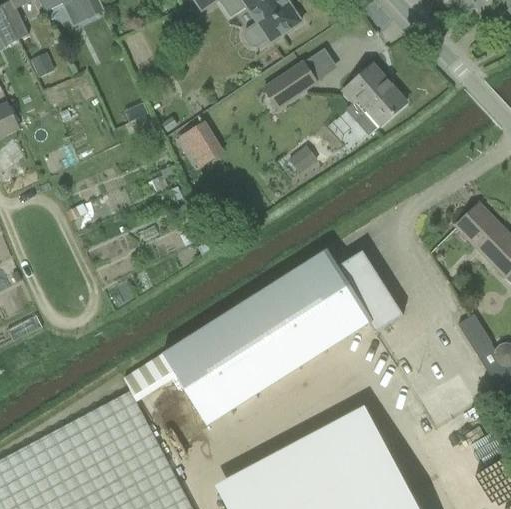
[(12,0),(13,2),(4,7),(19,38),(27,34),(15,8),(31,0),(12,0)]
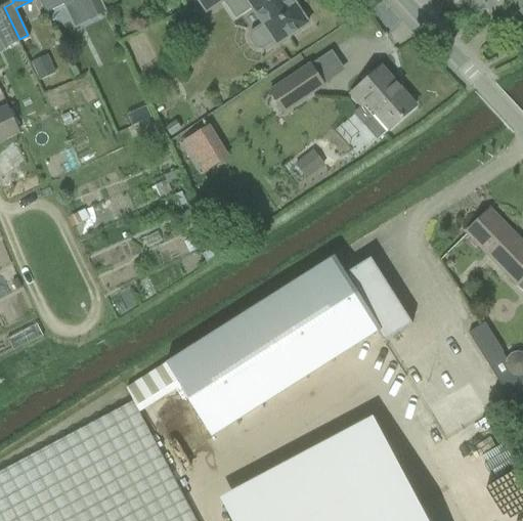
[(41,0),(47,11),(71,0),(81,0),(90,17),(109,8),(104,0),(41,0)]
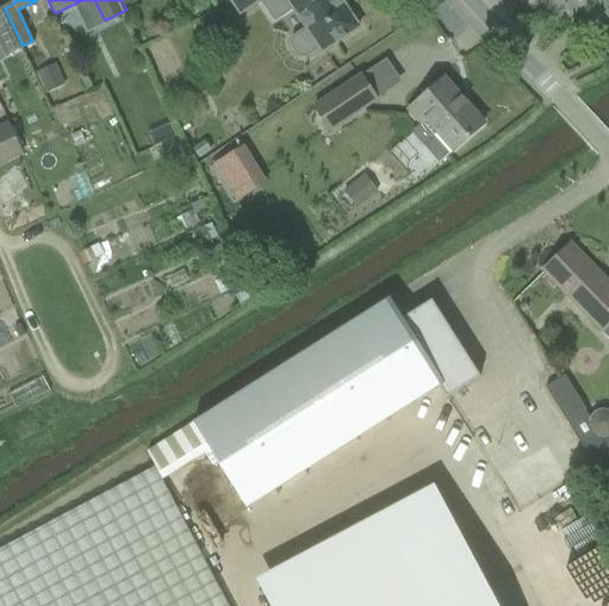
[(292,35),(292,39),(299,51),(306,52),(321,44),(324,49),(360,25),(343,0),(234,0),(242,11),(256,0),(291,0),(308,24),(292,35)]
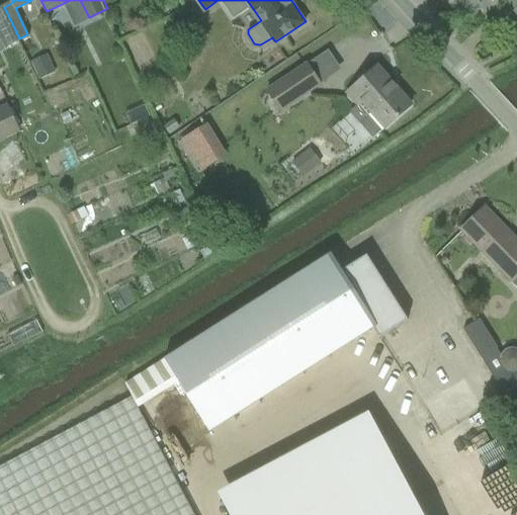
[(465,0),(471,6),(472,5),(484,6),(485,8),(493,0),(465,0)]
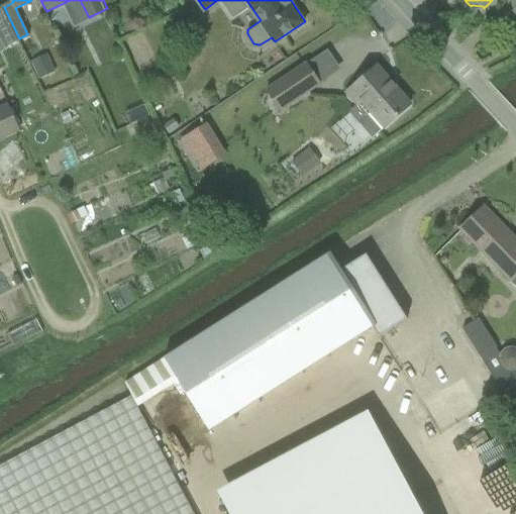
[(0,34),(5,45),(19,38),(4,7),(0,8),(0,34)]
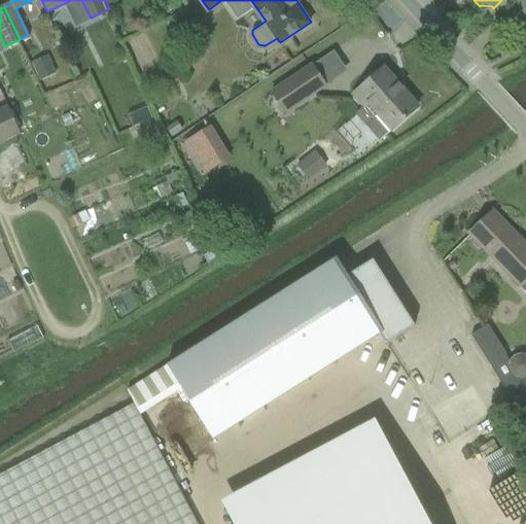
[(58,71),(51,59),(36,66),(41,78),(58,71)]
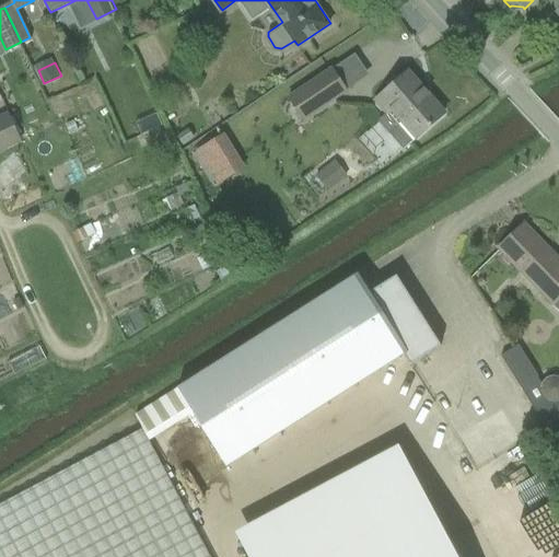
[(289,96),(304,117),(347,89),(333,67),(289,96)]
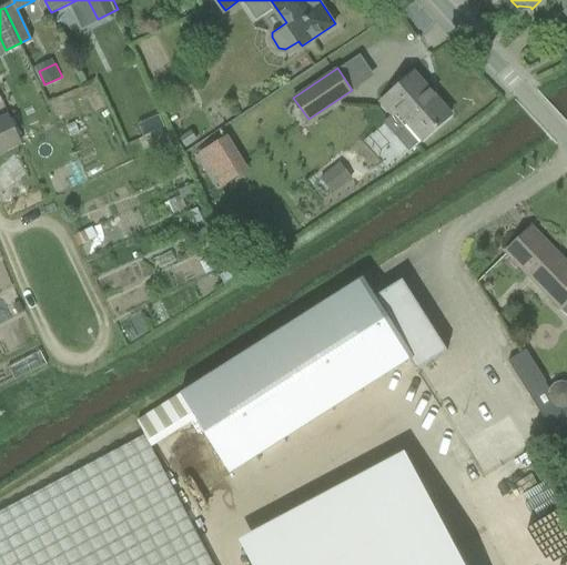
[(423,138),(452,113),(414,70),(382,99),(405,127),(396,134),(409,149),(423,138)]
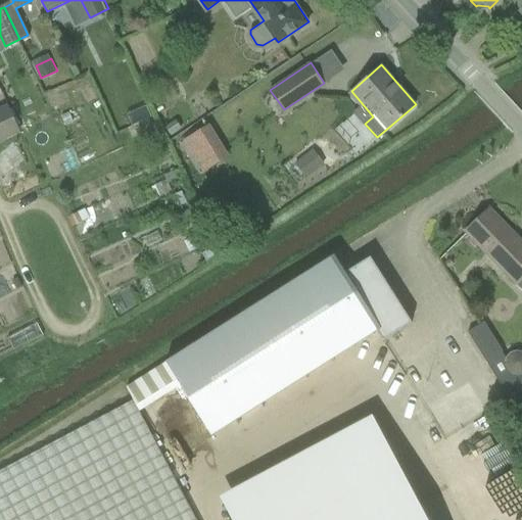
[(62,93),(55,96),(59,105),(66,102),(62,93)]
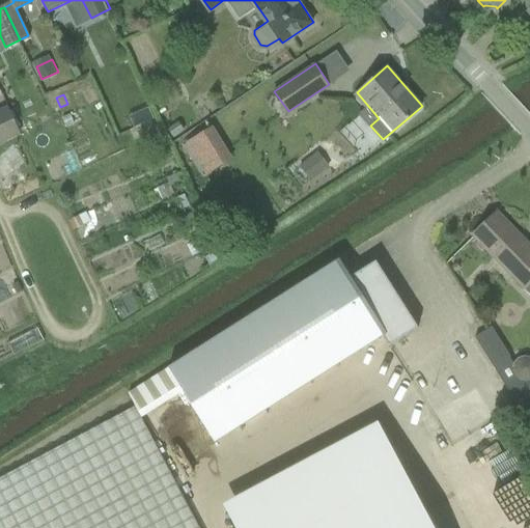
[(8,108),(0,111),(0,138),(20,130),(8,108)]
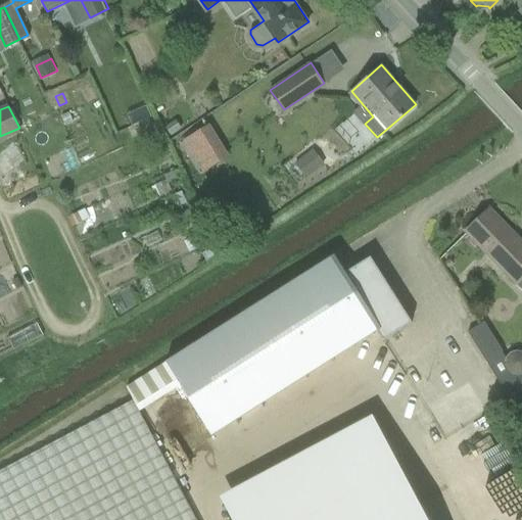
[(183,127),(177,119),(165,126),(172,134),(183,127)]
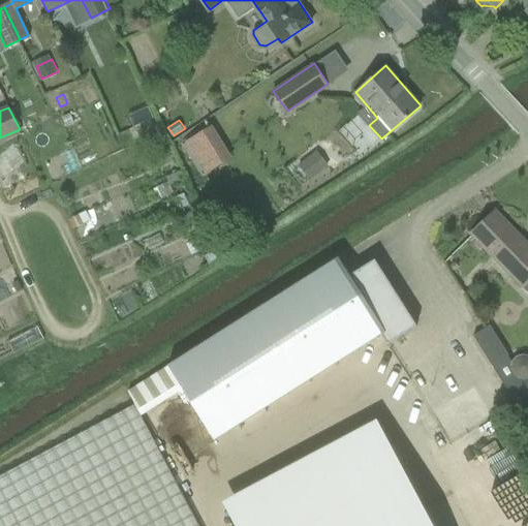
[(218,123),(188,137),(205,173),(235,159),(218,123)]
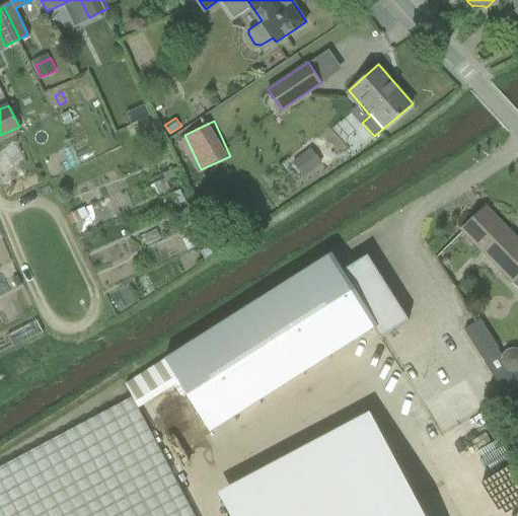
[(323,161),(311,146),(293,159),(305,175),(323,161)]
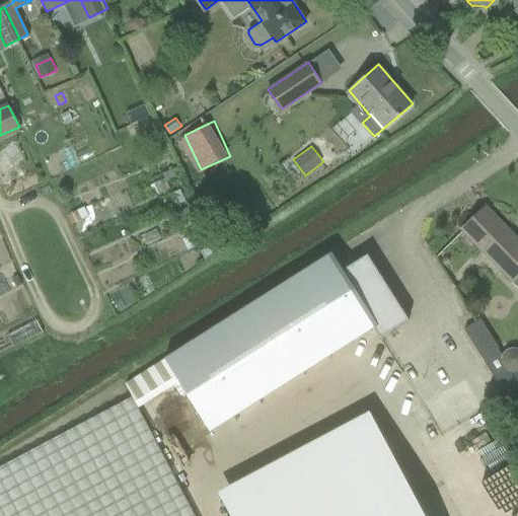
[(517,237),(487,205),(463,228),(513,280),(517,283),(517,237)]
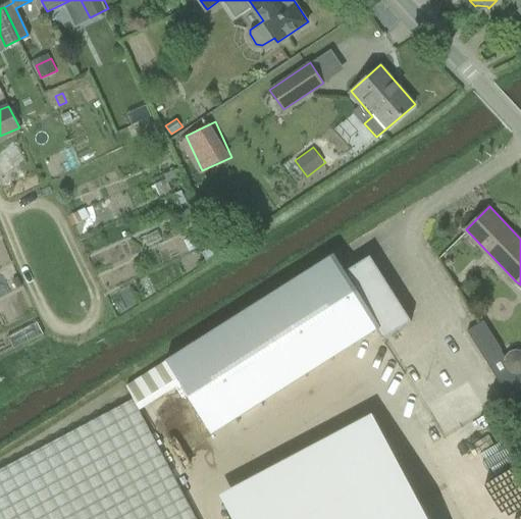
[(163,361),(210,434),(376,327),(382,338),(411,319),(397,296),(394,298),(386,288),(389,286),(370,255),(342,273),(330,255),(332,254),(331,253),(163,361)]
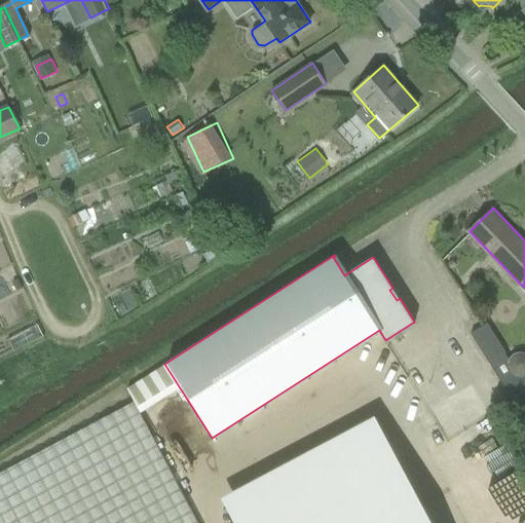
[(510,358),(505,352),(490,362),(521,412),(524,409),(524,376),(519,377),(513,375),(509,370),(508,364),(510,358)]
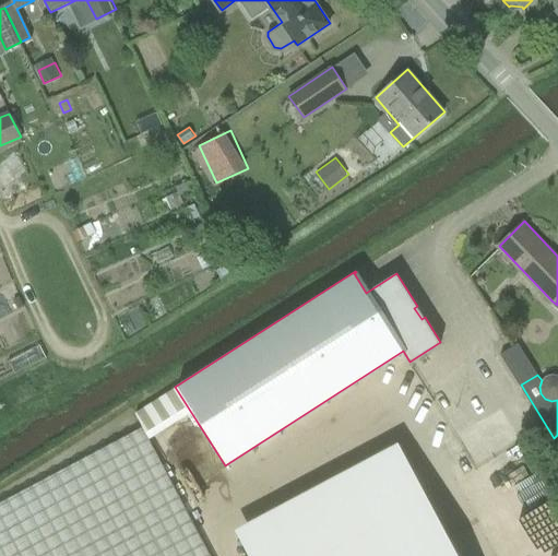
[(0,555),(210,555),(140,424),(0,498),(0,555)]
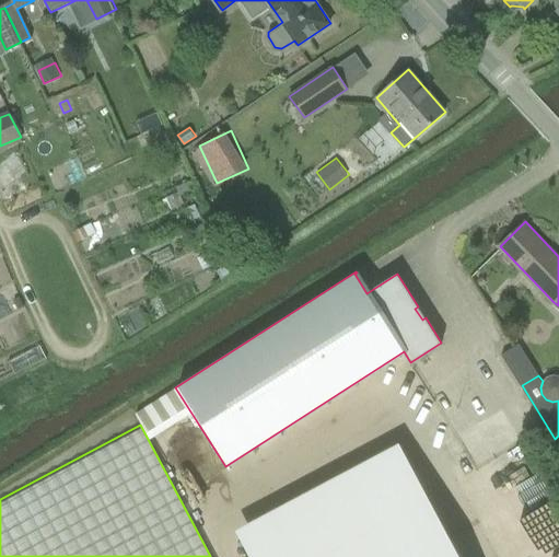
[(339,509),(324,518),(249,556),(458,556),(414,471),(339,509)]
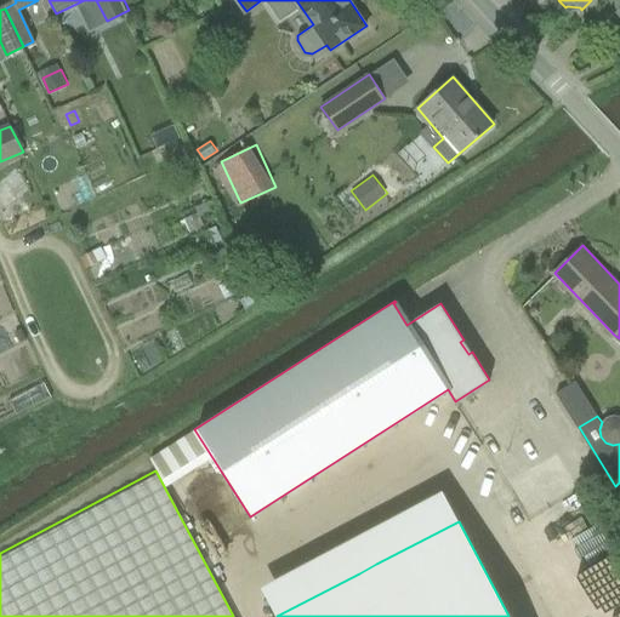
[(619,533),(618,530),(582,544),(601,588),(610,584),(619,606),(619,533)]
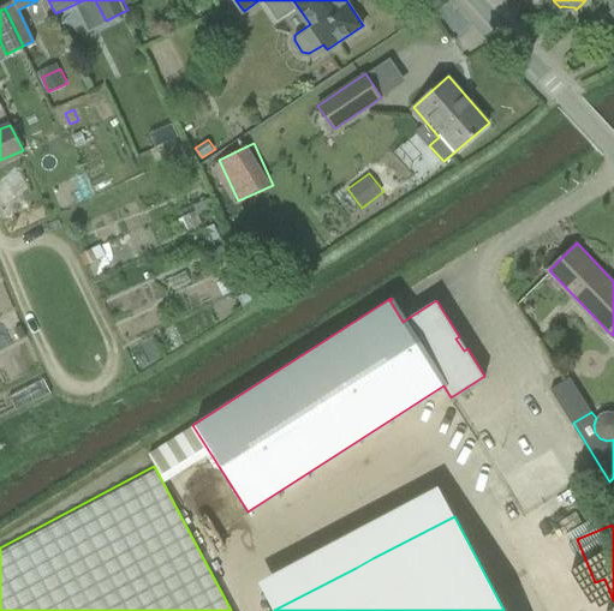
[(356,568),(373,558),(370,555),(353,563),(356,568)]
